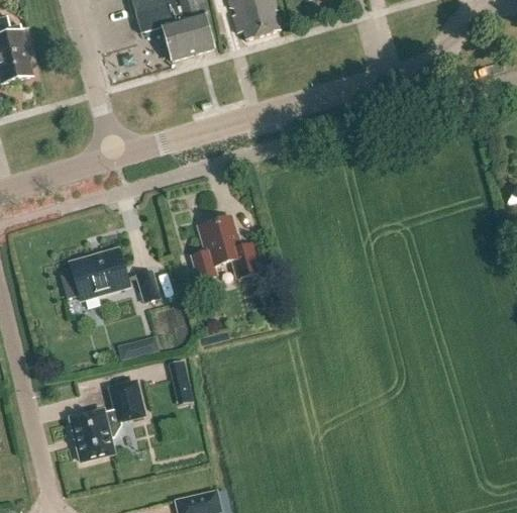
[(180,19),(174,0),(130,0),(140,33),(162,27),(172,62),(214,48),(204,13),(208,11),(204,0),(179,0),(184,18),(180,19)]
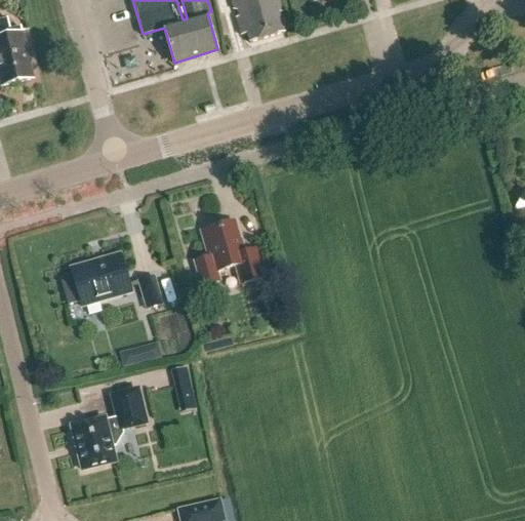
[(249,41),(285,31),(279,11),(282,10),(279,0),(231,0),(241,34),(247,32),(249,41)]
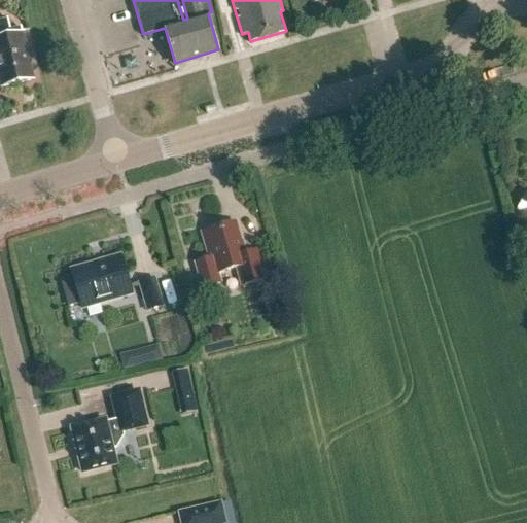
[(0,19),(0,73),(3,84),(35,77),(22,26),(10,28),(8,16),(0,19)]
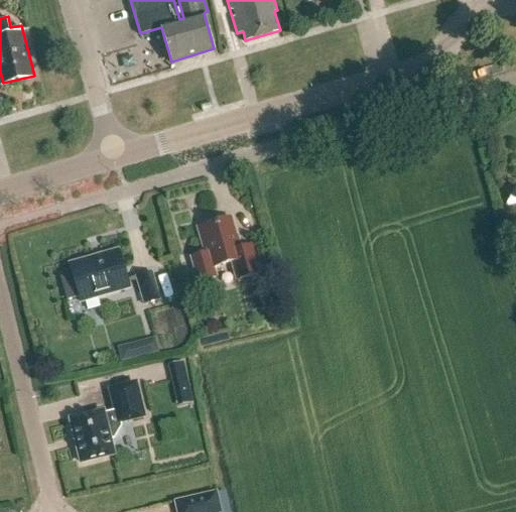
[(240,247),(231,216),(198,226),(204,246),(207,245),(208,251),(190,255),(198,279),(216,274),(214,265),(231,260),(236,278),(261,270),(253,243),(240,247)]
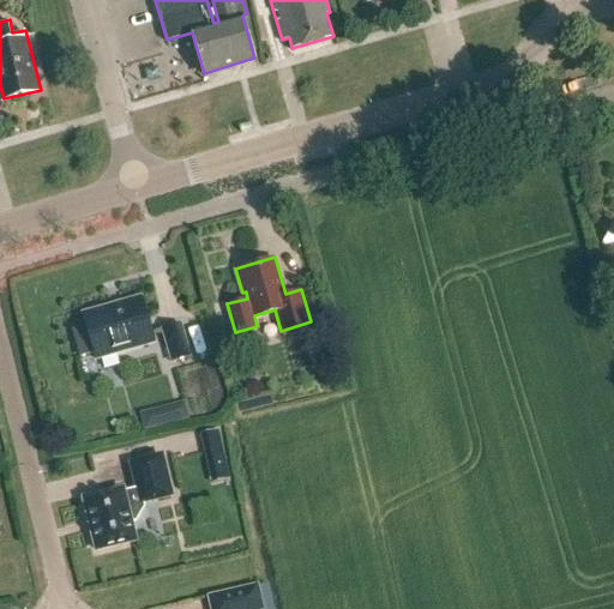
[(80,353),(95,349),(96,355),(157,338),(143,290),(83,308),(86,320),(72,324),(80,353)]
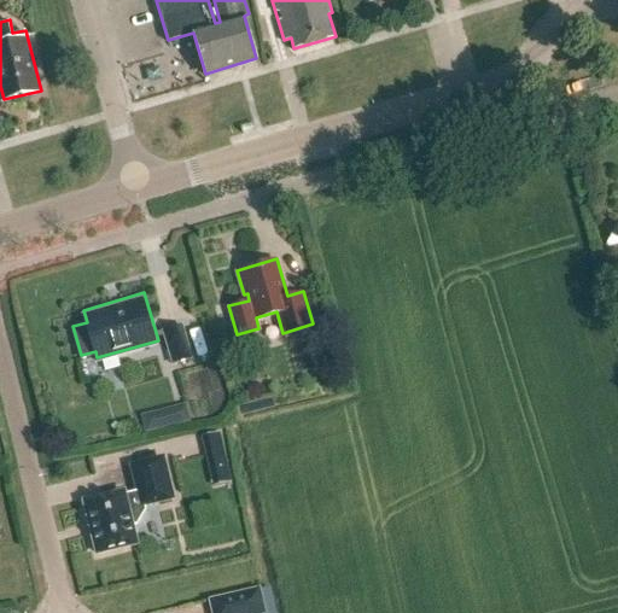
[(173,358),(194,354),(185,320),(164,325),(173,358)]
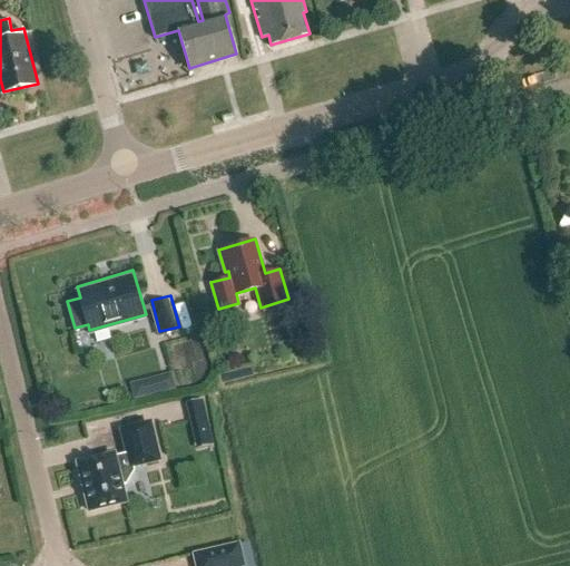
[(172,370),(148,376),(153,391),(176,386),(172,370)]
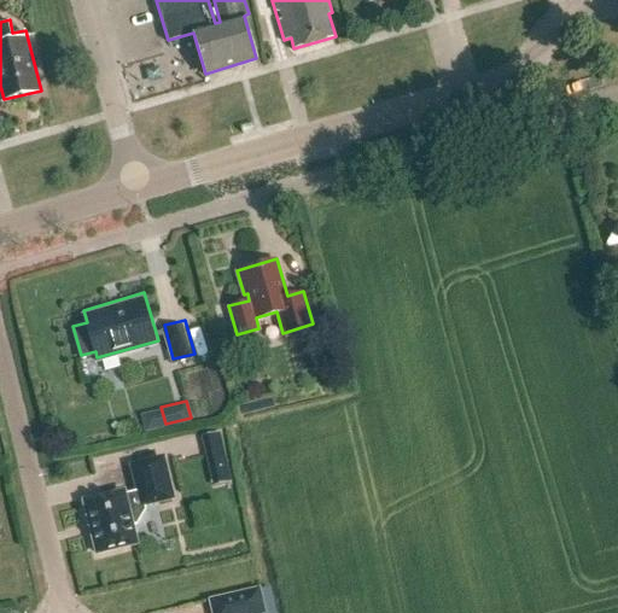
[(223,445),(220,430),(202,435),(205,450),(223,445)]
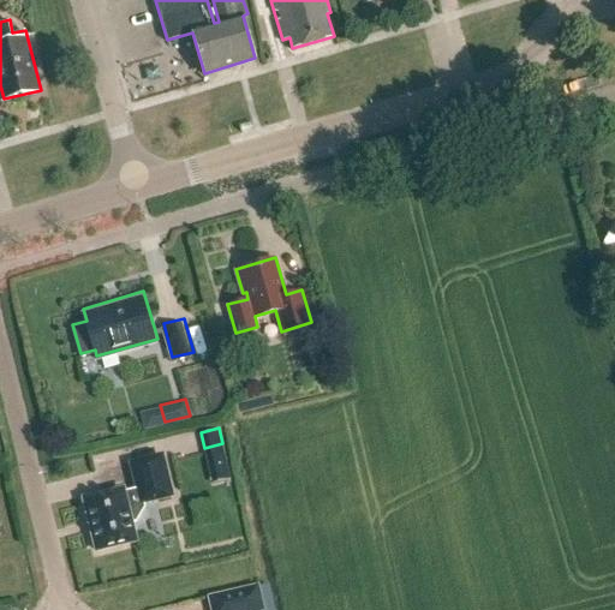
[(124,490),(123,488),(84,497),(96,549),(135,539),(131,520),(135,519),(143,506),(142,501),(171,494),(162,454),(131,461),(137,486),(124,490)]
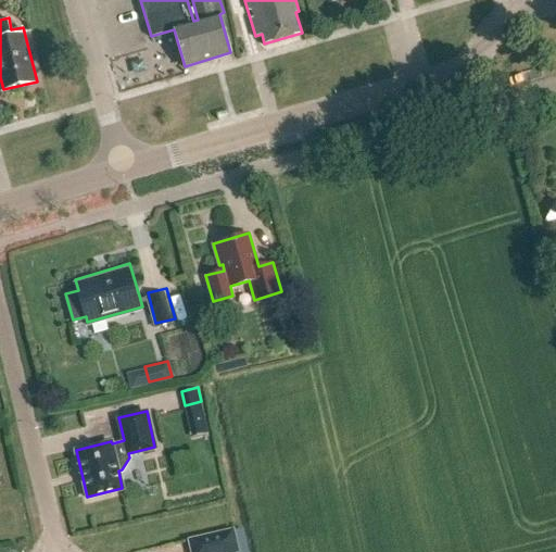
[(211,534),(189,539),(192,551),(237,551),(237,550),(232,529),(212,534),(211,534)]
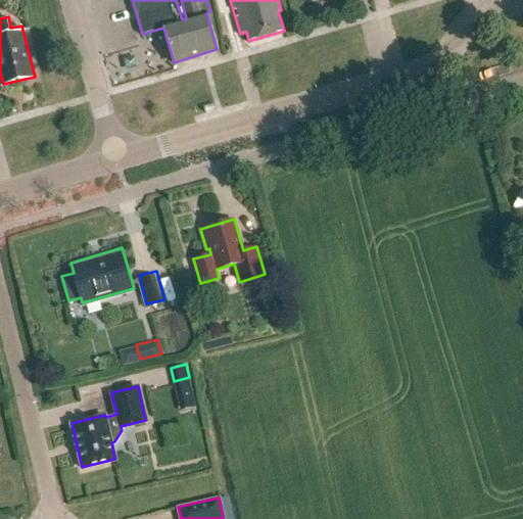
All buildings are outlined.
